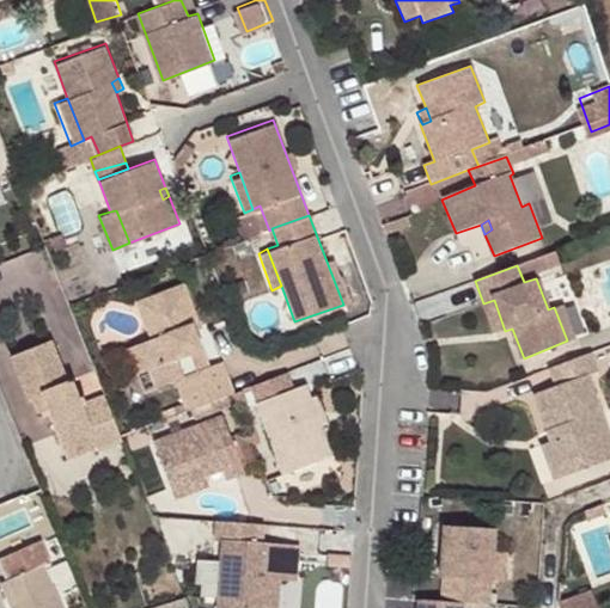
[(184,282),(177,284),(185,301),(191,300),(184,282)]
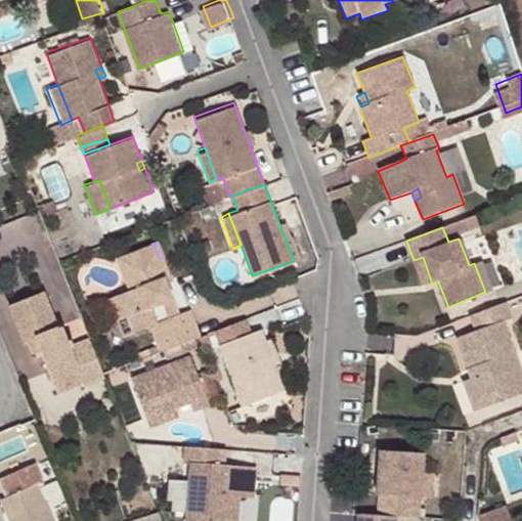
[(198,335),(200,335),(189,307),(179,311),(174,297),(167,300),(163,289),(170,287),(168,281),(172,279),(164,257),(159,258),(151,244),(117,257),(129,289),(107,298),(117,318),(128,315),(134,330),(150,323),(162,349),(198,335)]
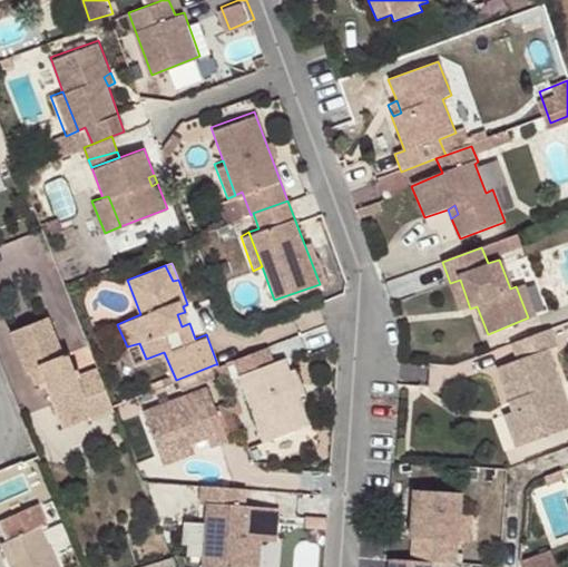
[(460,280),(450,283),(461,311),(470,309),(460,280)]
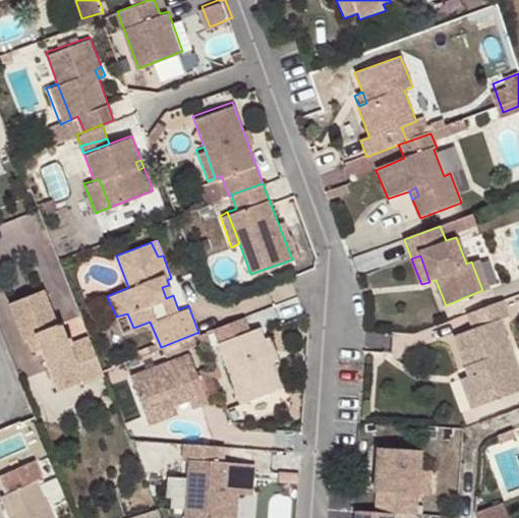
[(480,259),(471,262),(482,290),(493,287),(480,259)]
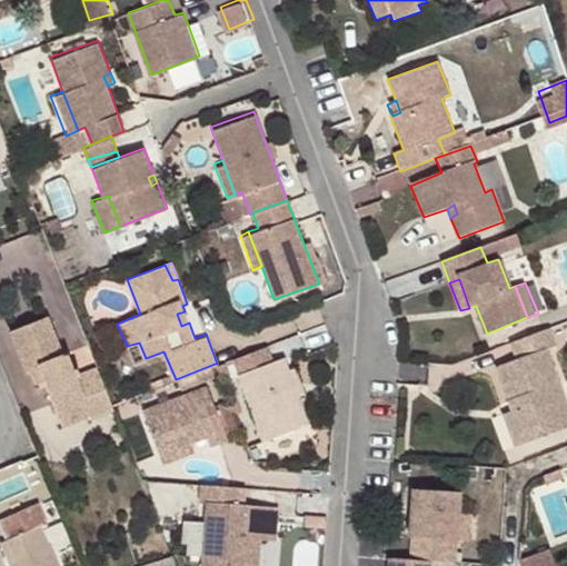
[(181,326),(189,323),(185,311),(177,314),(181,326)]
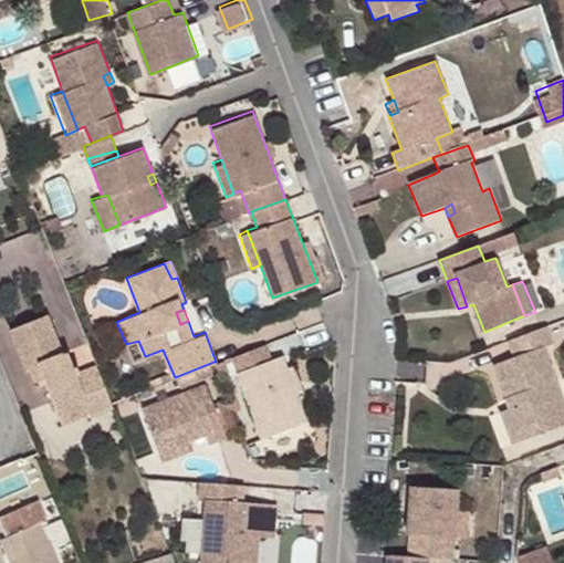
[(25,368),(28,367),(38,364),(43,379),(55,410),(85,399),(90,413),(92,416),(113,407),(95,364),(76,373),(68,350),(62,352),(48,314),(10,330),(25,368)]
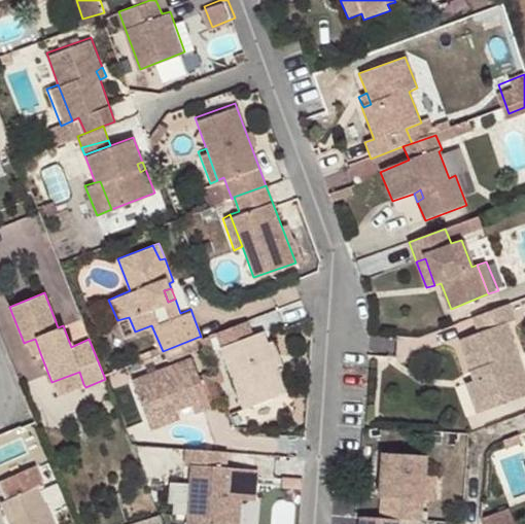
[(514,320),(508,305),(471,318),(477,332),(458,339),(471,372),(480,368),(482,377),(475,380),(464,383),(477,414),(509,403),(502,387),(524,380),(524,374),(505,323),(514,320)]
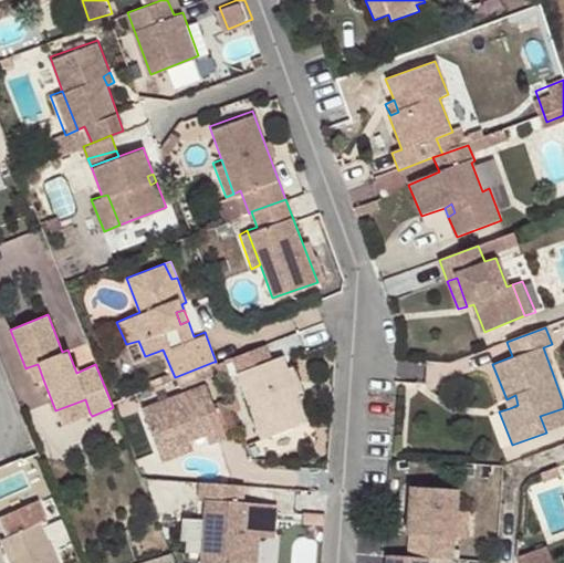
[(298,393),(289,367),(282,354),(238,369),(264,437),(309,419),(298,393)]
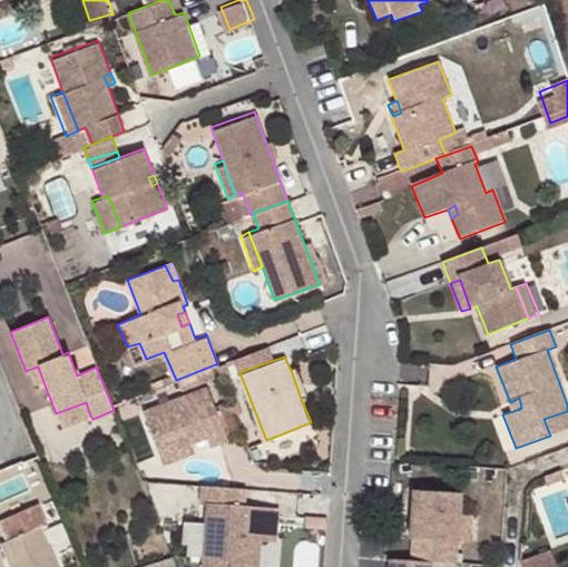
[(38,367),(28,370),(35,385),(43,382),(38,367)]
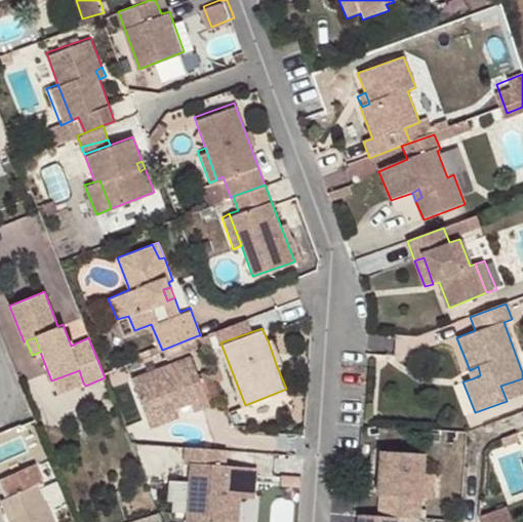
[(274,337),(268,340),(276,364),(283,361),(274,337)]
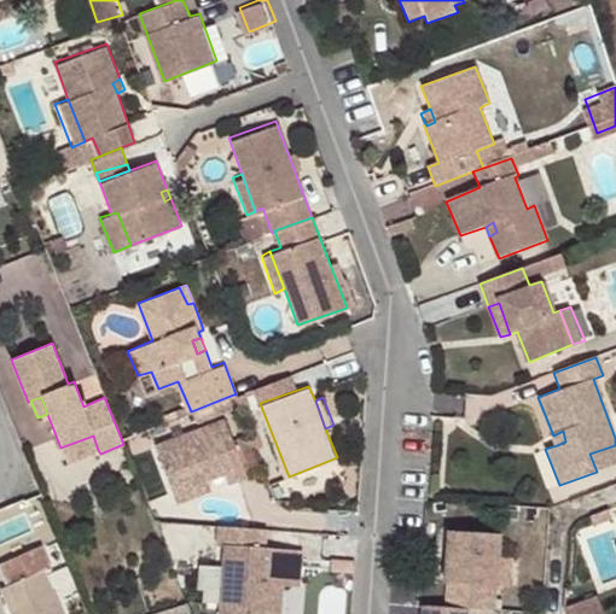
[(173,492),(208,478),(224,472),(228,481),(248,474),(225,419),(154,445),(173,492)]
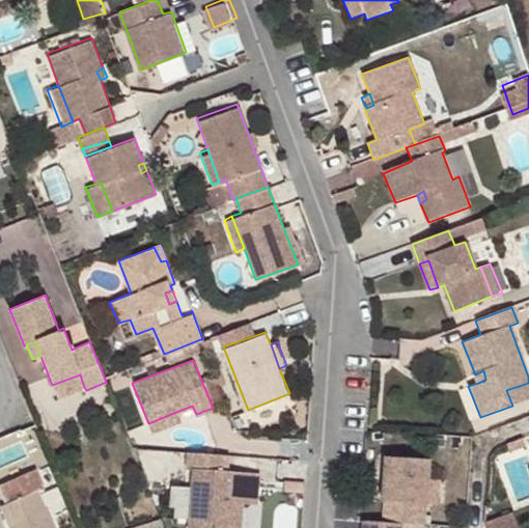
[(483,370),(475,374),(478,383),(485,380),(483,370)]
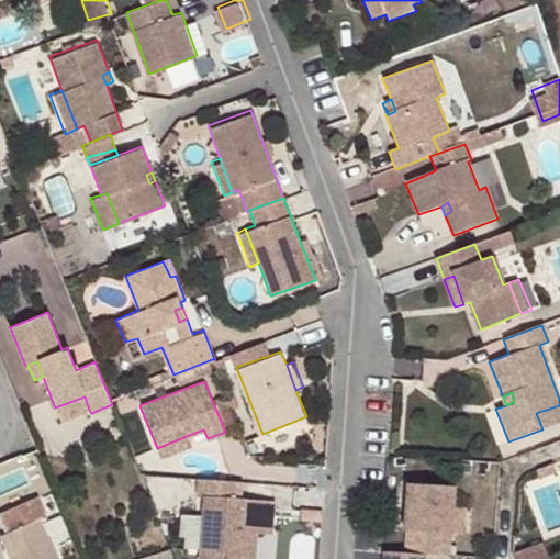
[(60,421),(89,410),(85,397),(55,407),(60,421)]
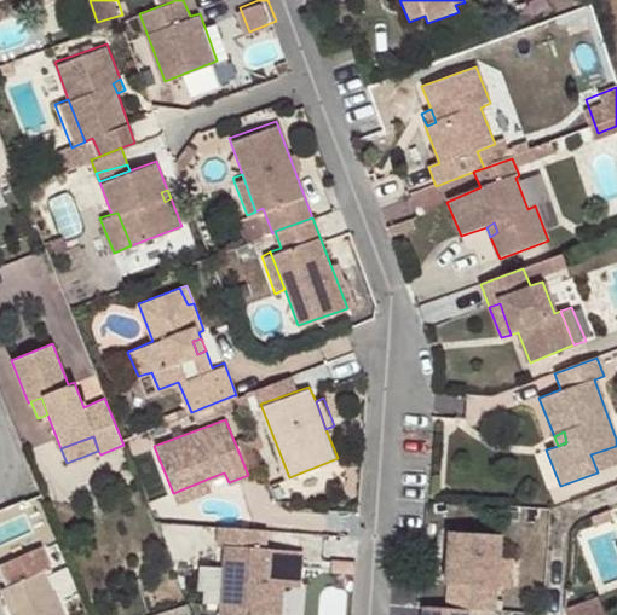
[(616,446),(590,454),(598,473),(616,465),(616,446)]
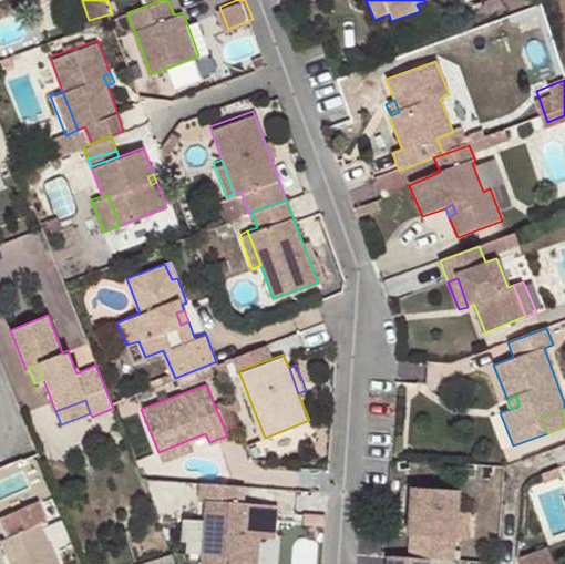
[(195,449),(191,439),(158,452),(162,460),(195,449)]
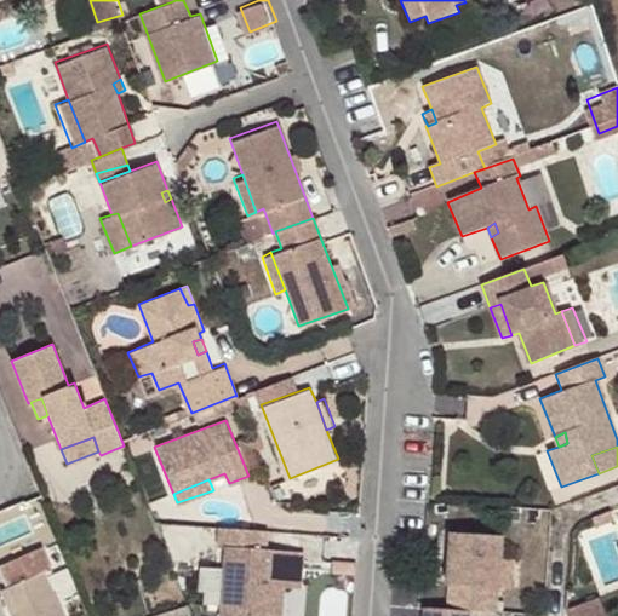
[(267,534),(219,530),(217,552),(225,552),(223,615),(274,615),(275,591),(279,552),(267,551),(267,534)]
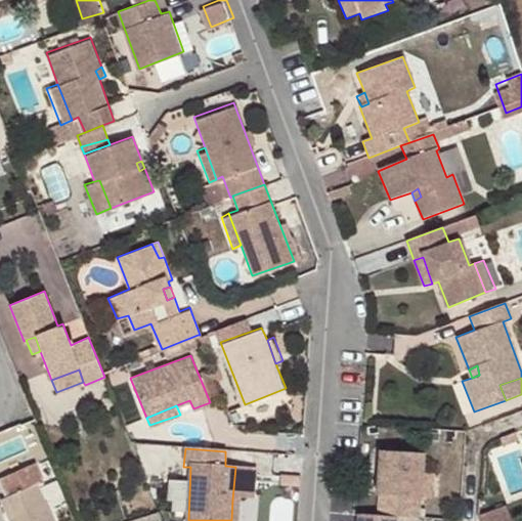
[(399,517),(422,519),(427,452),(382,449),(378,493),(382,493),(380,516),(399,517)]
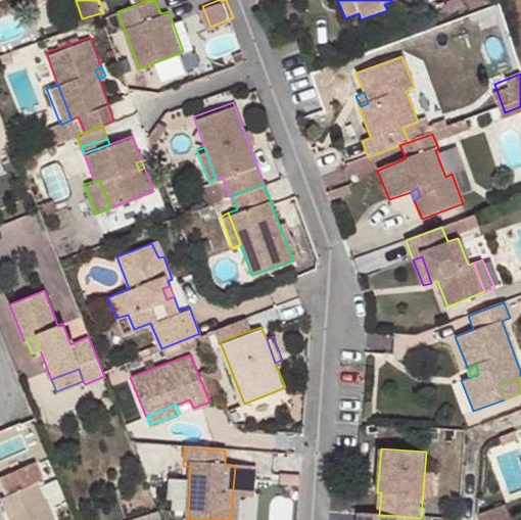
[(0,475),(0,481),(6,495),(15,514),(8,517),(9,519),(53,519),(38,483),(43,481),(34,462),(0,475)]
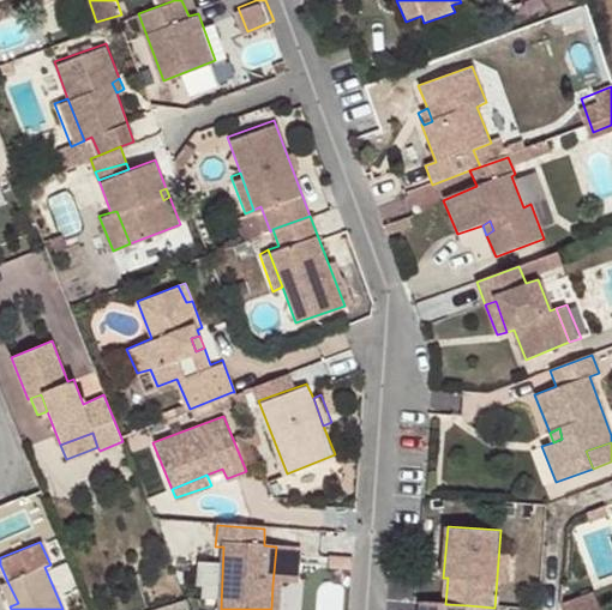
[(18,603),(7,581),(0,583),(0,585),(10,607),(18,603)]
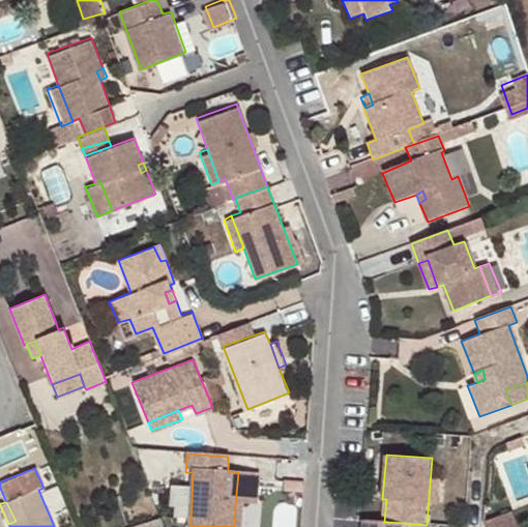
[(242,526),(244,506),(235,505),(234,526),(242,526)]
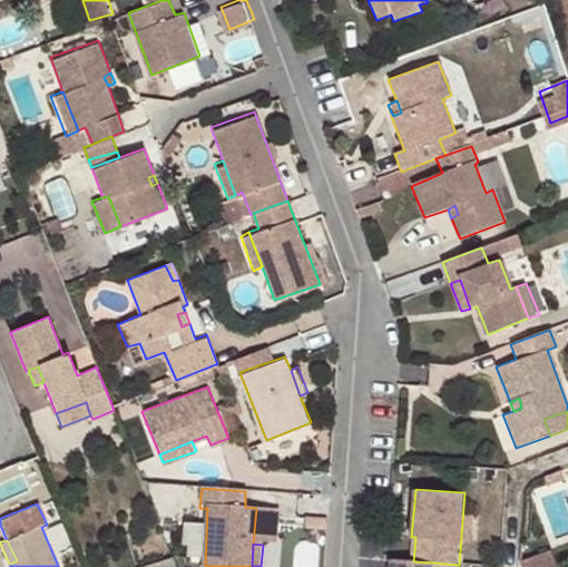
[(526,566),(562,566),(558,546),(524,553),(526,566)]
